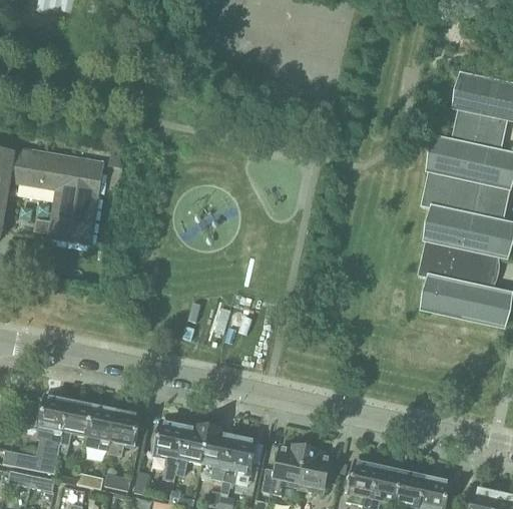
[(38,0),(37,10),(49,12),(50,9),(71,13),(74,0),(38,0)]
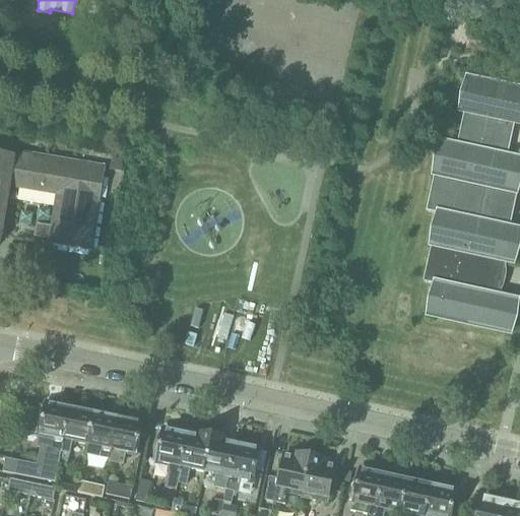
[(519,156),(505,153),(513,119),(519,120),(519,86),(465,75),(459,108),(466,110),(459,143),(440,139),(433,172),(434,173),(427,209),(437,211),(430,243),(432,243),(424,279),(434,281),(427,313),(512,331),(519,298),(498,294),(504,258),(515,261),(519,237),(519,227),(508,224),(516,190),(517,190),(519,178),(519,156)]
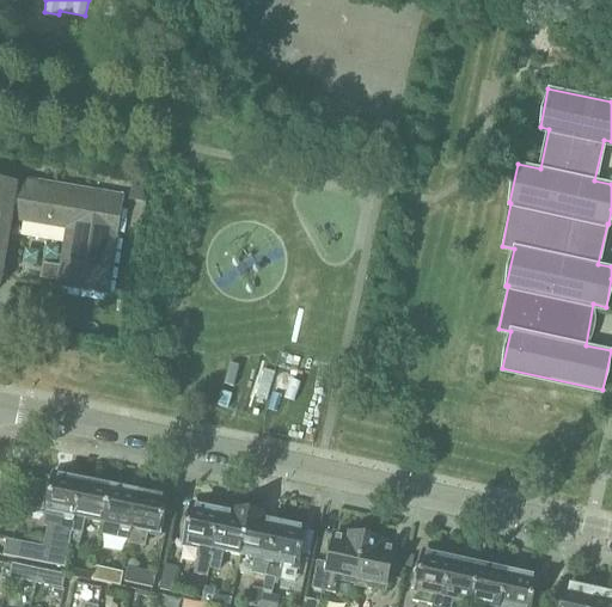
[(0,281),(11,216),(67,226),(57,284),(109,293),(126,192),(123,191),(123,194),(106,190),(106,189),(105,189),(104,190),(90,188),(90,186),(89,185),(87,188),(73,185),(73,183),(72,183),(72,185),(55,182),(56,181),(54,181),(54,182),(38,179),(38,178),(37,177),(37,179),(17,176),(16,181),(4,178),(4,176),(2,173),(1,172),(0,172),(0,281)]
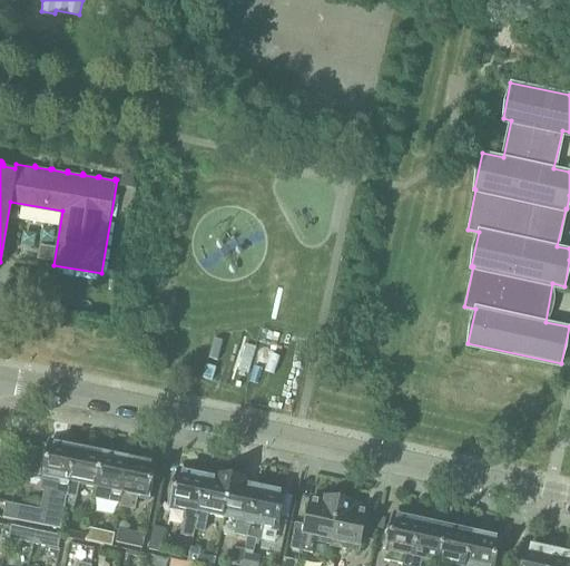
[(19,504),(17,517),(49,524),(61,526),(65,506),(77,446),(67,443),(67,440),(52,438),(52,441),(50,440),(47,455),(33,452),(30,470),(43,472),(43,474),(45,474),(41,487),(49,488),(46,508),(19,504)]
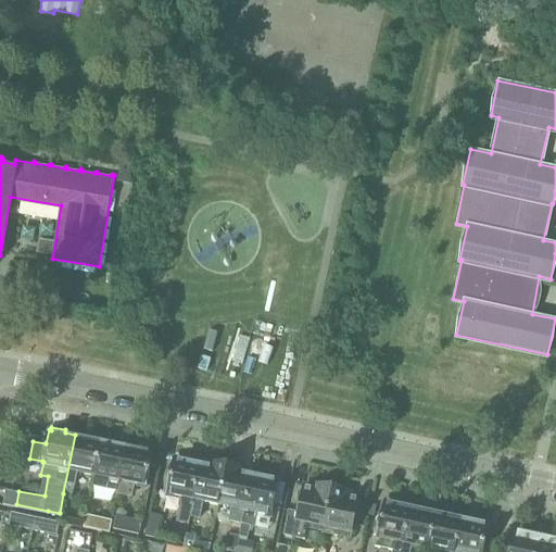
[(75,435),(63,493),(73,494),(78,469),(93,472),(95,473),(101,437),(86,434),(85,437),(75,435)]
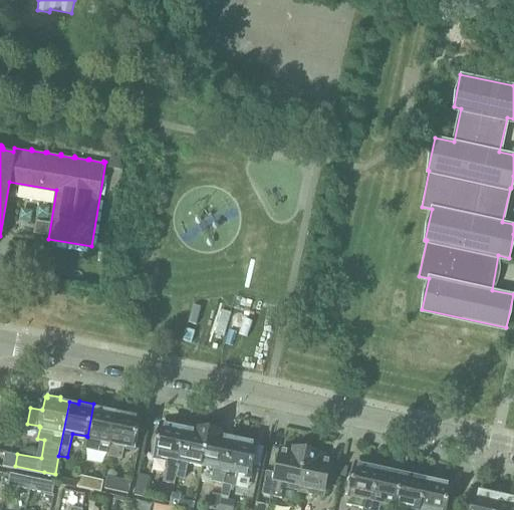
[(86,436),(84,447),(108,452),(116,412),(107,410),(107,407),(93,404),(87,437),(86,436)]
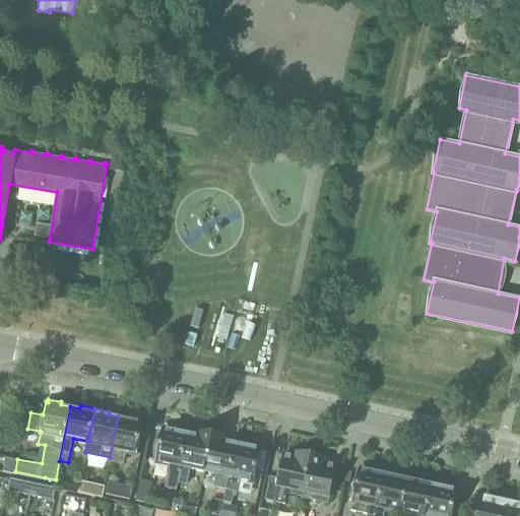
[(110,458),(109,459),(110,460),(123,462),(126,449),(136,451),(142,422),(140,421),(141,417),(128,415),(127,418),(118,416),(110,457),(110,458)]
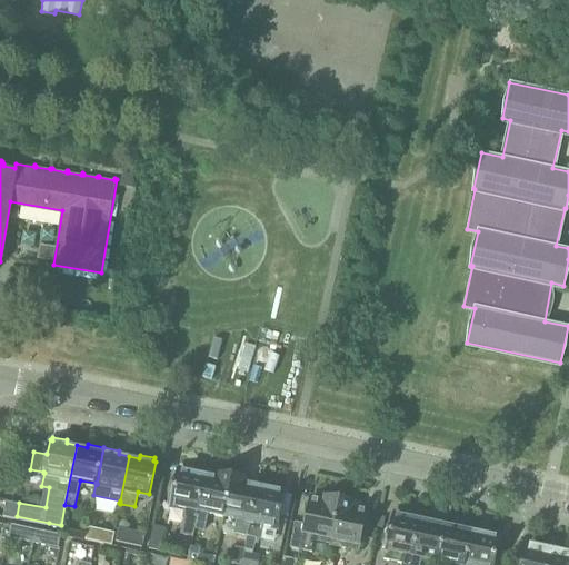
[(171,486),(168,501),(171,501),(171,503),(187,506),(181,532),(192,534),(195,526),(206,474),(196,472),(196,468),(181,465),(180,468),(178,468),(175,487),(171,486)]
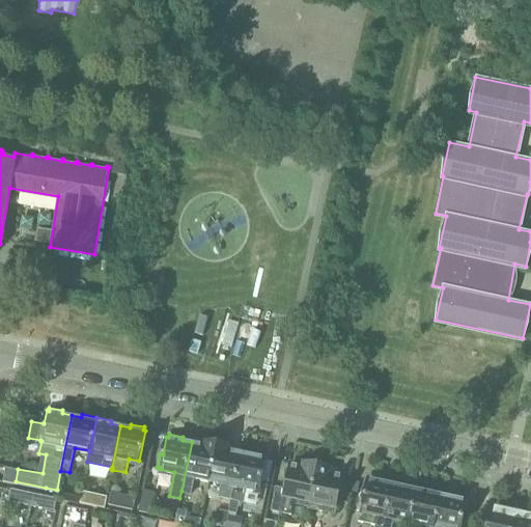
[(192,442),(182,491),(190,492),(193,476),(210,479),(217,442),(202,439),(201,444),(192,442)]
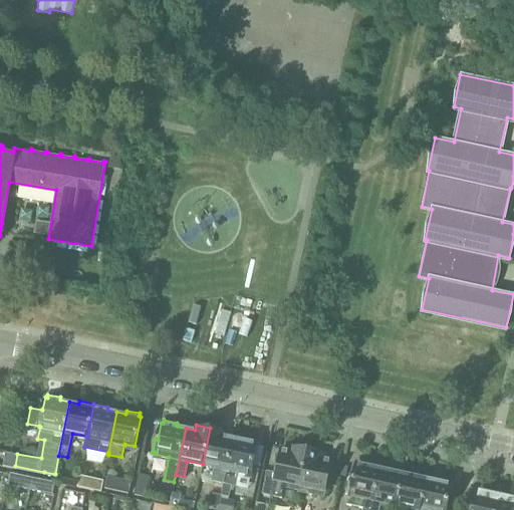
[(210,428),(203,464),(214,466),(212,478),(224,480),(233,437),(224,436),(225,431),(210,428)]
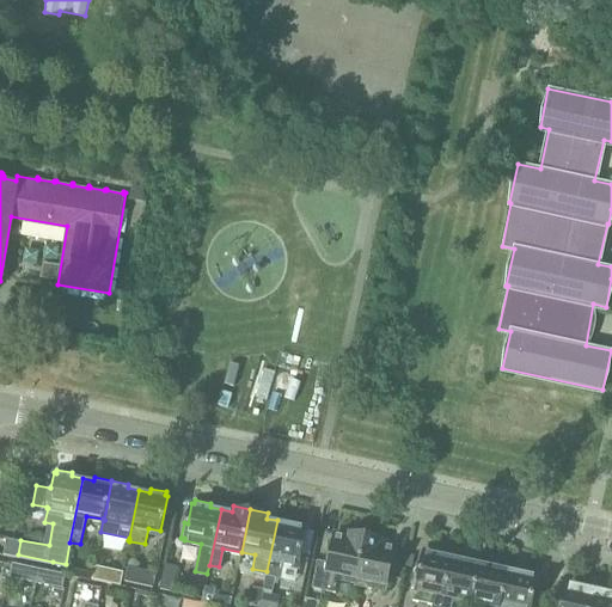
[(267,571),(263,587),(264,587),(264,588),(273,589),(276,575),(281,576),(283,560),(298,564),(306,527),(304,526),(305,522),(288,519),(288,522),(277,520),(267,571)]
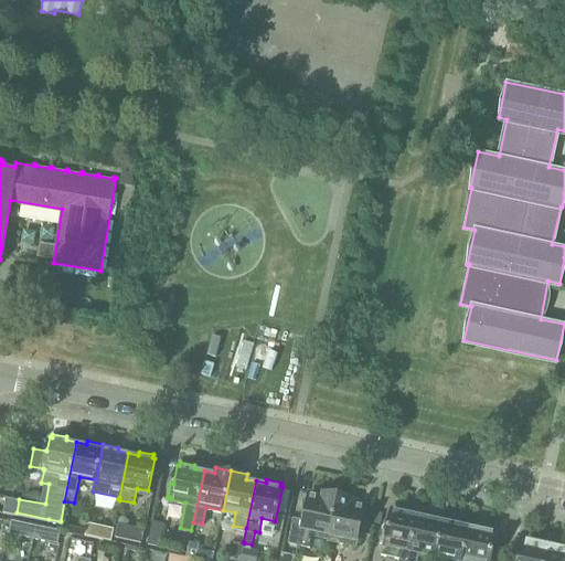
[(294,516),(289,540),(309,544),(312,529),(329,532),(338,494),(320,489),(320,495),(309,491),(304,518),(294,516)]
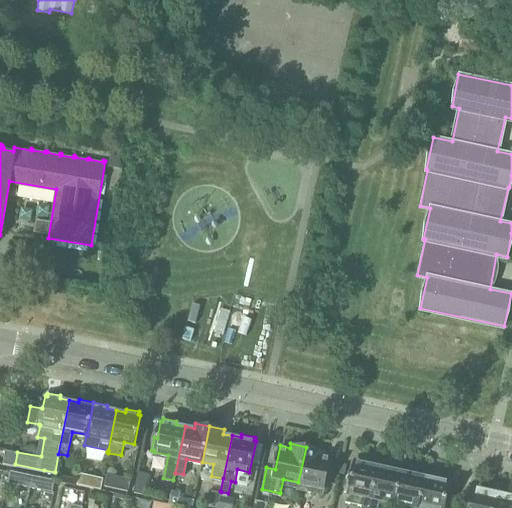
[(298,482),(297,487),(322,493),(330,456),(320,454),(321,450),(306,447),(298,482)]
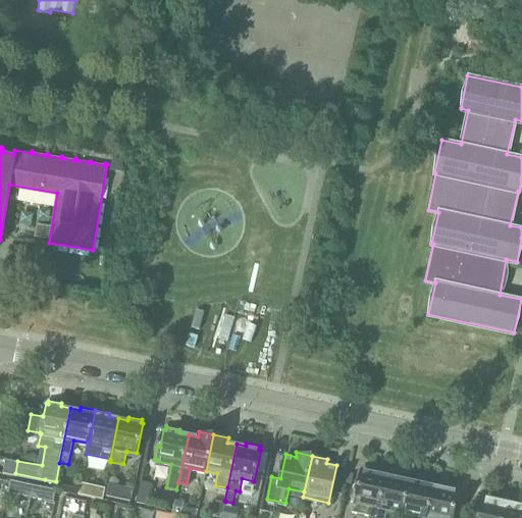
[(354,486),(351,500),(354,500),(352,510),(367,513),(366,517),(375,517),(385,475),(361,469),(357,487),(354,486)]
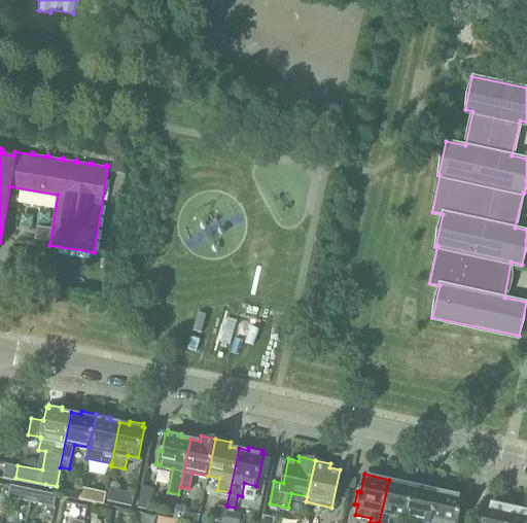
[(389,480),(379,522),(387,522),(390,514),(406,517),(413,485),(389,480)]
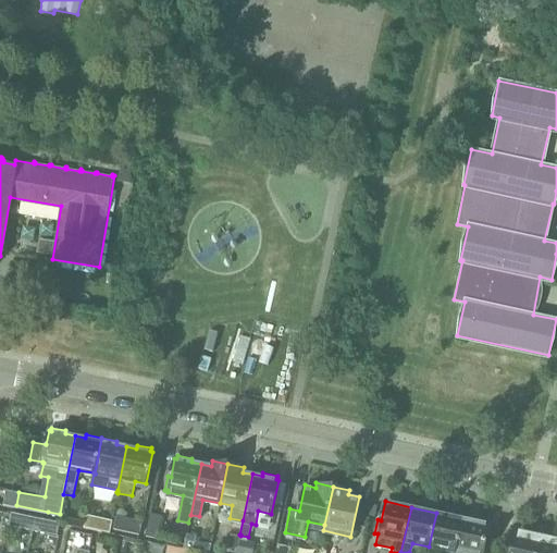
[(67,510),(65,523),(84,526),(86,514),(67,510)]
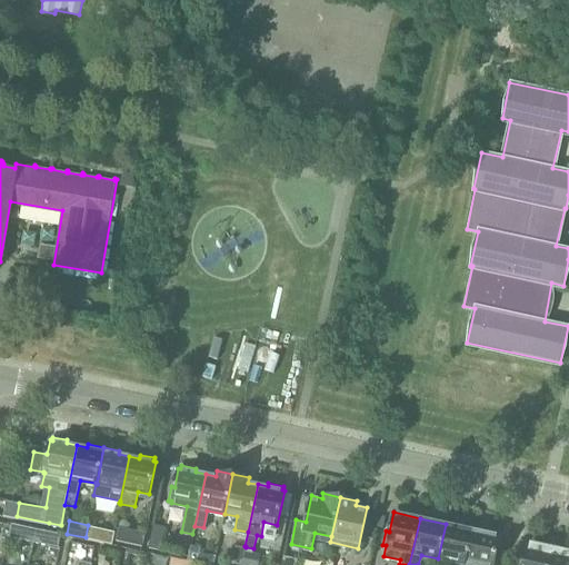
[(36,526),(12,522),(10,534),(33,539),(36,526)]
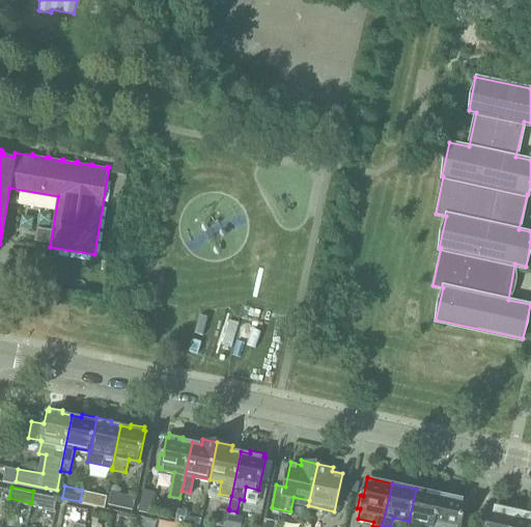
[(138,509),(149,511),(155,490),(143,487),(138,509)]
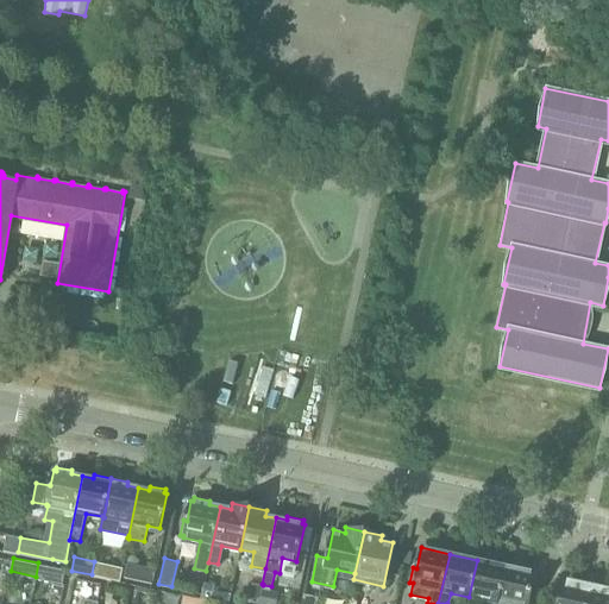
[(94,561),(92,574),(104,577),(112,578),(114,565),(94,560),(94,561)]
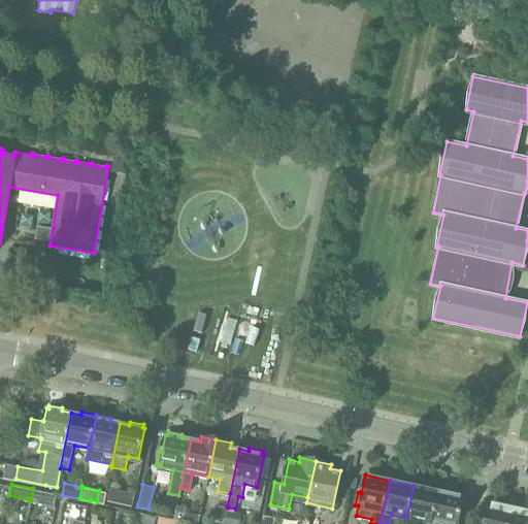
[(114,488),(107,486),(104,498),(133,504),(135,492),(114,488)]
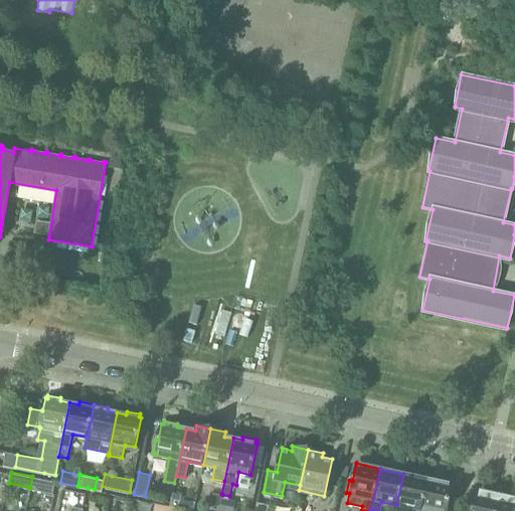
[(403,474),(396,505),(411,508),(410,510),(419,510),(420,510),(427,479),(403,474)]
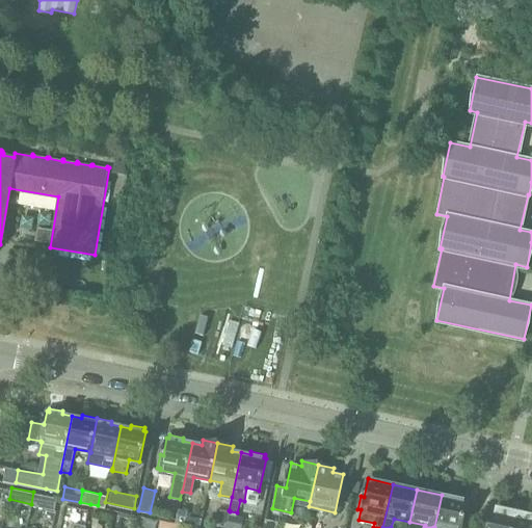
[(34,492),(32,504),(55,509),(57,497),(45,495),(44,494),(34,492)]
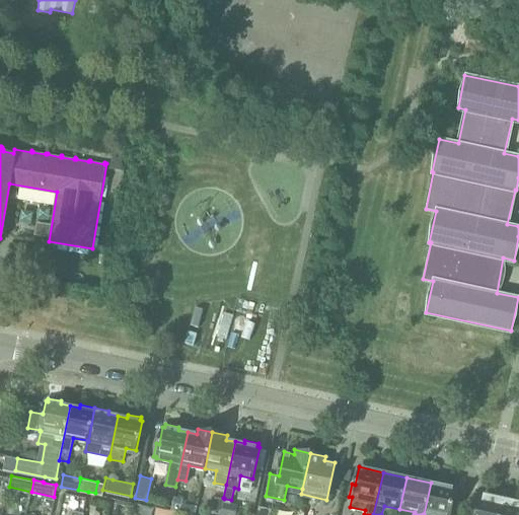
[(424,514),(423,514),(449,514),(455,488),(431,483),(424,514)]
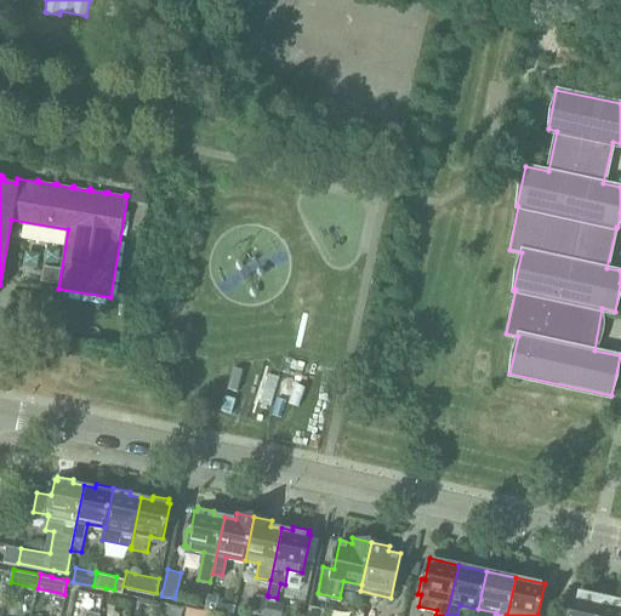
[(574,589),(568,615),(598,615),(603,597),(574,589)]
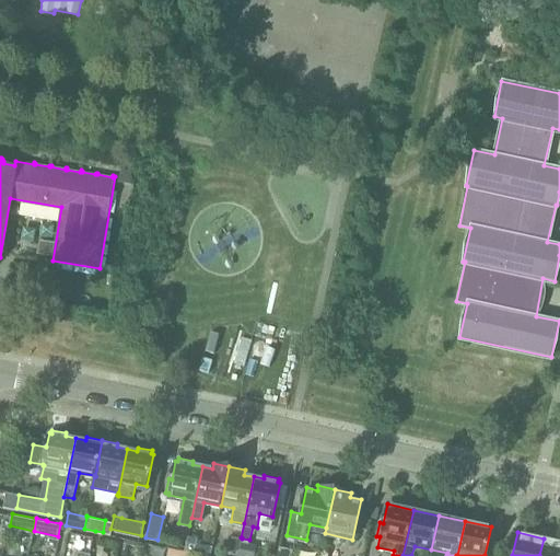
[(197,536),(187,534),(184,549),(210,555),(212,545),(196,542),(197,536)]
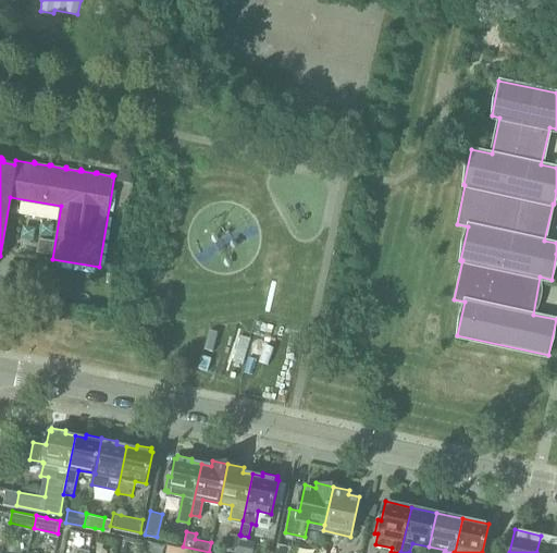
[(240,536),(240,535),(239,535),(231,532),(229,543),(238,545),(239,537),(240,536)]
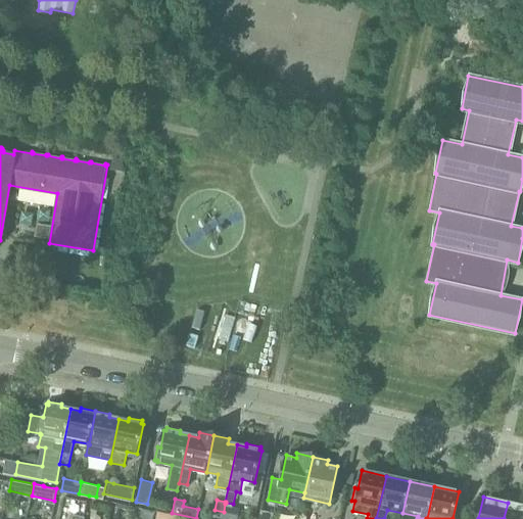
[(522,518),(522,505),(508,503),(504,518),(522,518)]
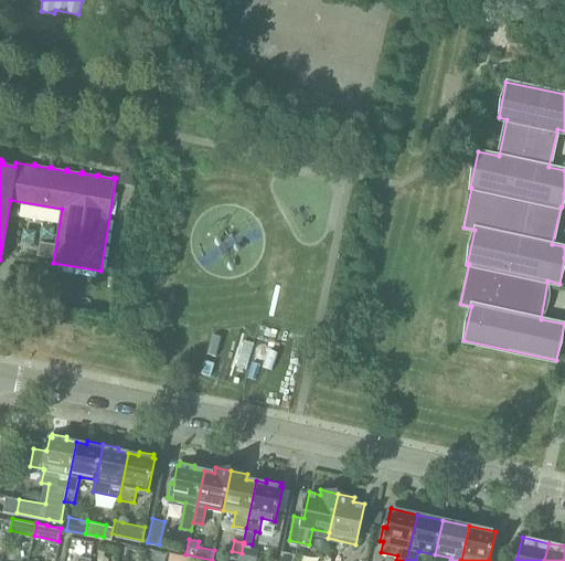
[(242,553),(240,560),(247,560),(254,560),(257,548),(243,544),(242,553)]
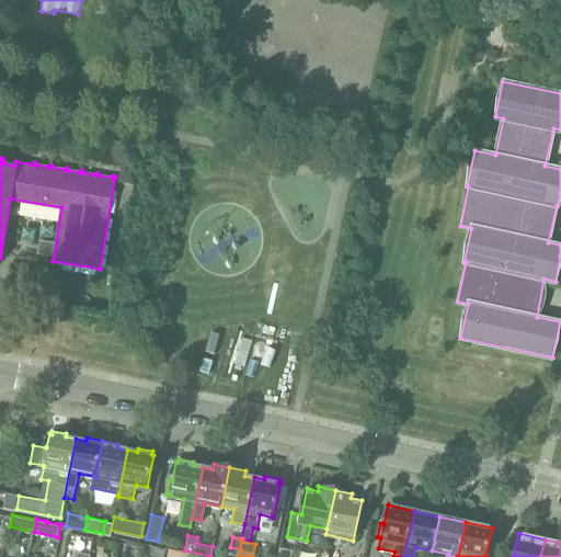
[(292,556),(294,549),(294,548),(279,546),(276,556),(292,556)]
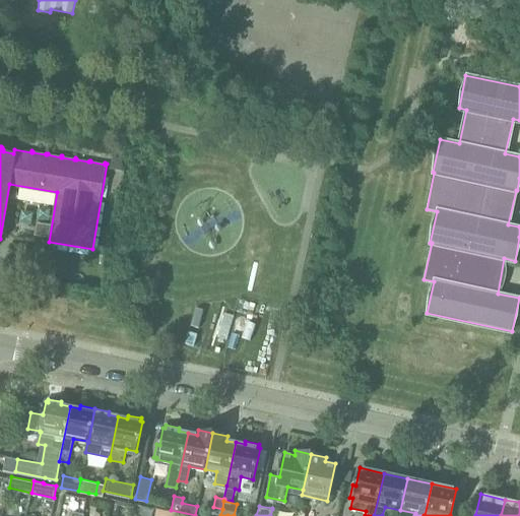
[(165,515),(166,509),(156,507),(154,515),(165,515)]
